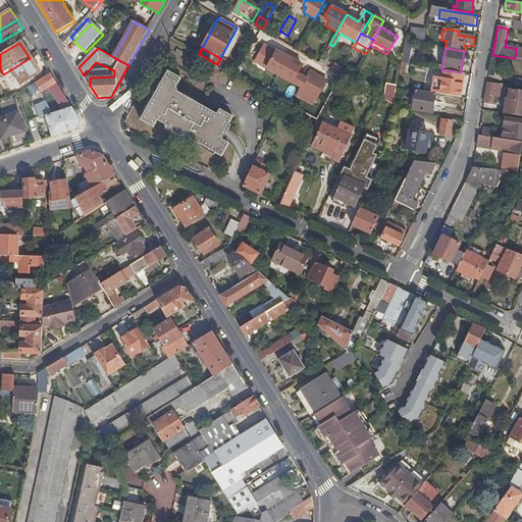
[(41,73),(32,57),(30,58),(3,74),(13,91),(41,73)]
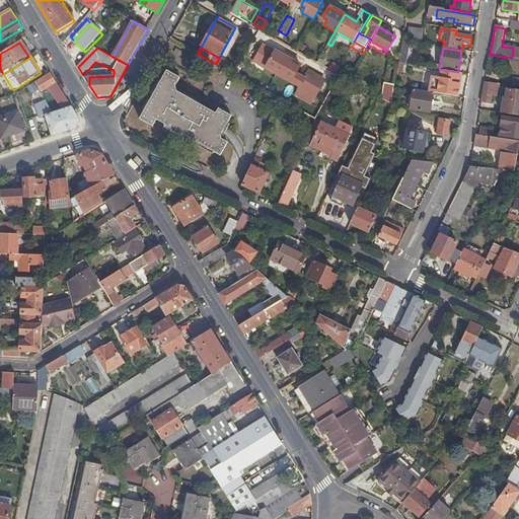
[(319,58),(316,63),(323,67),(326,62),(319,58)]
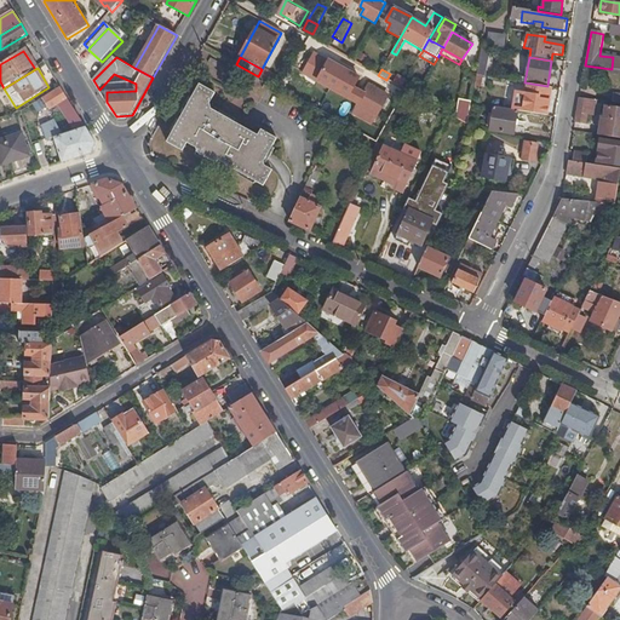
[(263,187),(271,170),(263,165),(276,138),(260,130),(257,135),(207,107),(213,93),(199,84),(166,142),(182,151),(185,143),(197,149),(196,153),(216,165),(218,160),(263,187)]
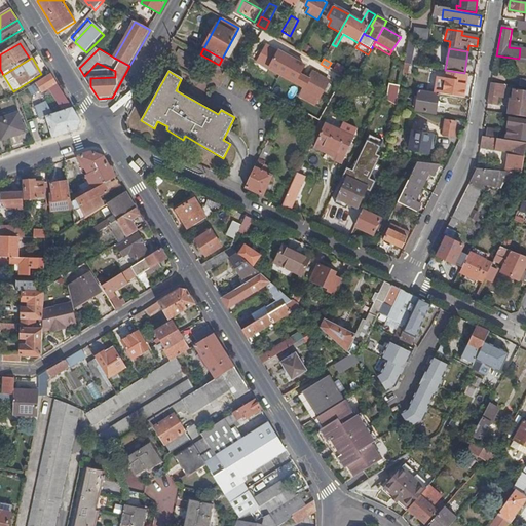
[(330,83),(313,73),(303,90),(305,91),(301,98),(316,106),(320,100),(322,101),(330,83)]
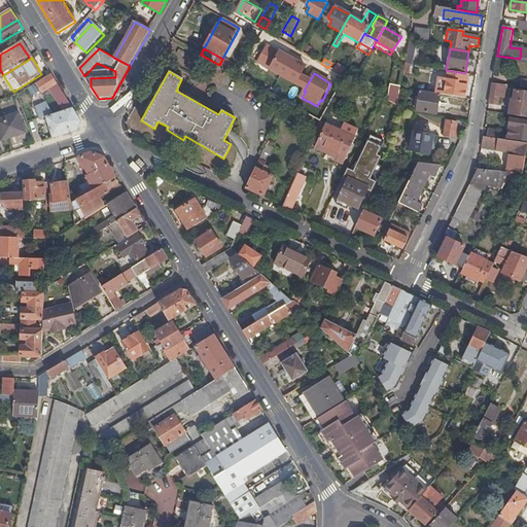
[(466,86),(468,76),(449,73),(446,89),(455,90),(455,89),(456,84),(466,86)]
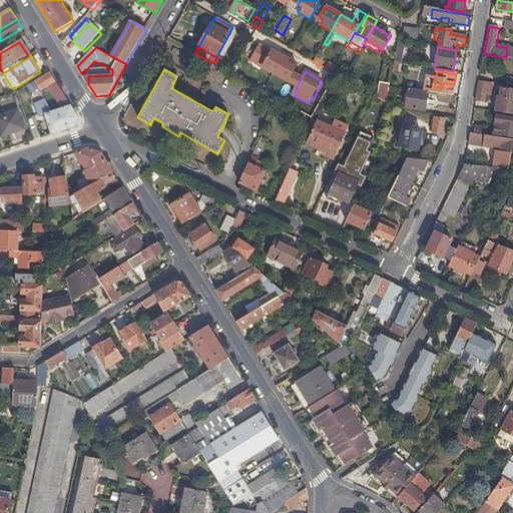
[(57,82),(52,74),(38,82),(41,89),(42,91),(50,87),(57,82)]
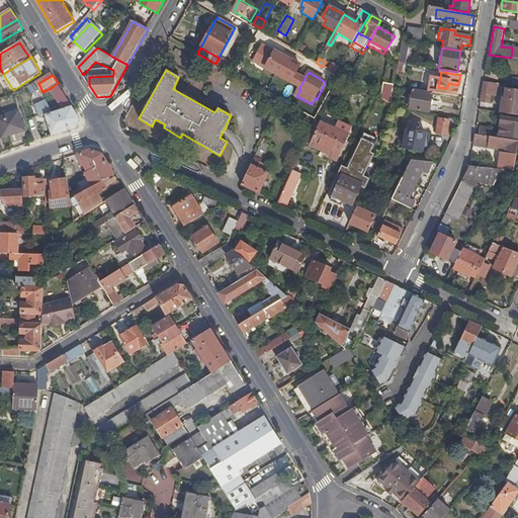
[(500,84),(485,82),(481,101),(490,103),(491,93),(499,94),(500,84)]
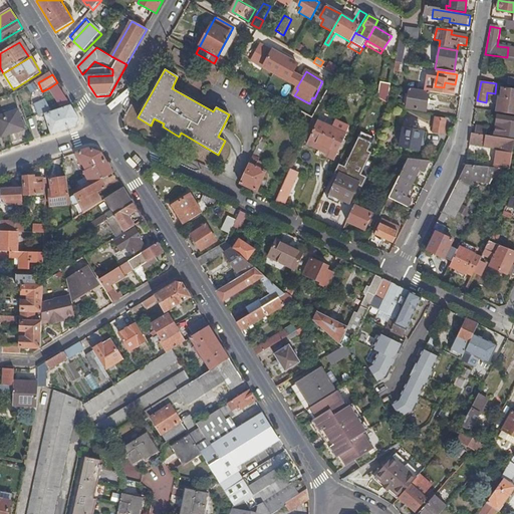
[(38,82),(29,87),(29,88),(33,94),(41,89),(38,82)]
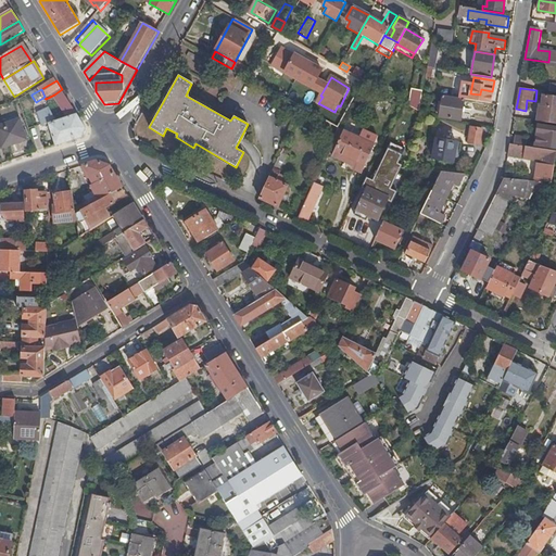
[(78,116),(62,89),(54,95),(70,118),(78,116)]
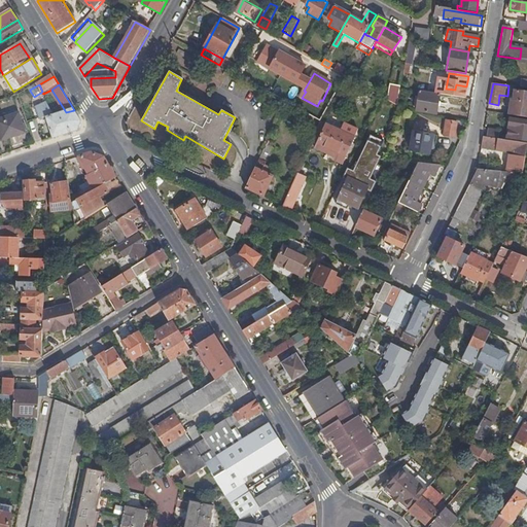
[(398,107),(400,90),(390,89),(388,102),(394,105),(398,107)]
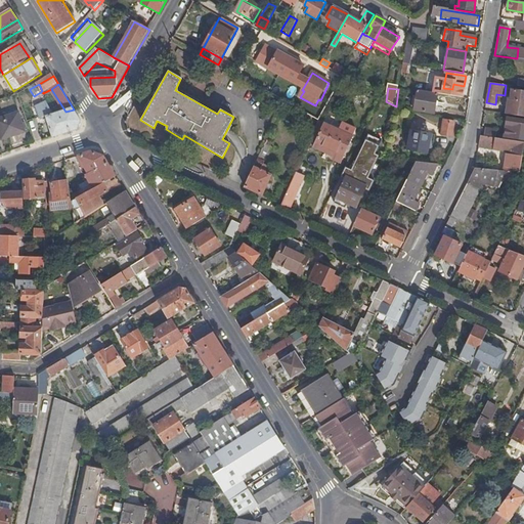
[(433,113),(437,91),(416,88),(412,108),(433,113)]
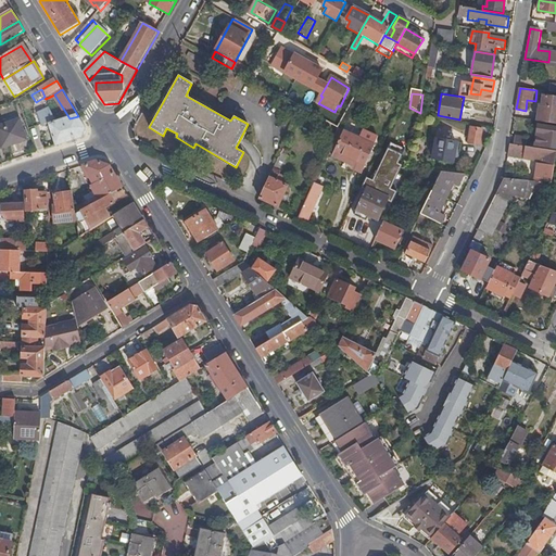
[(555,96),(542,95),(539,119),(555,122),(555,96)]
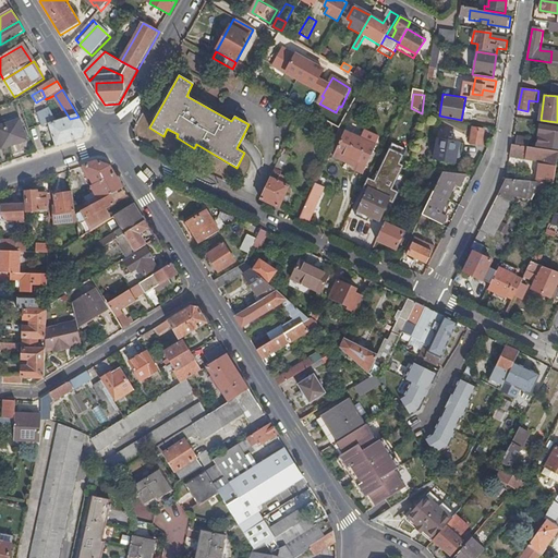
[(36,102),(32,96),(25,99),(29,106),(36,102)]
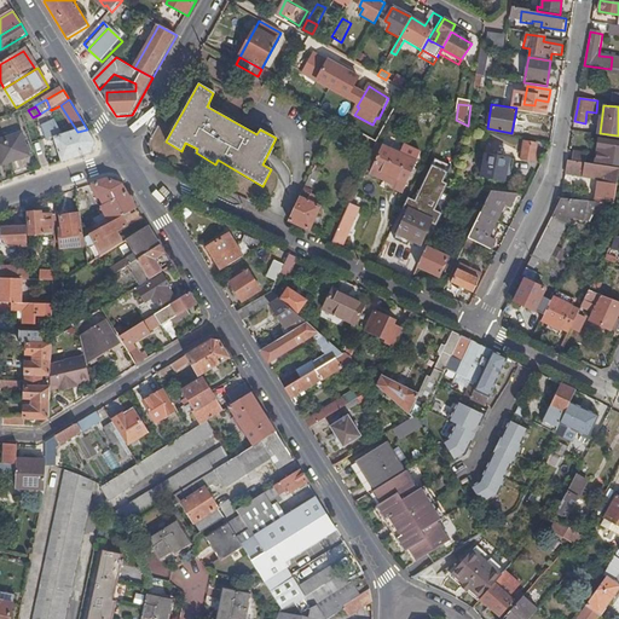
[(96,143),(87,129),(77,132),(64,137),(57,125),(42,128),(47,142),(55,139),(64,165),(93,155),(96,143)]
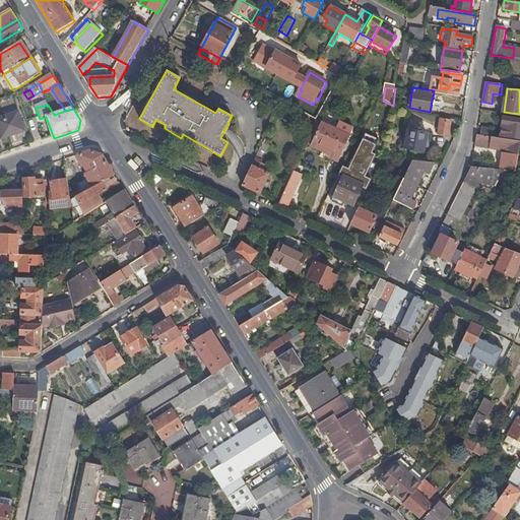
[(18,114),(0,119),(0,132),(3,140),(25,133),(18,114)]
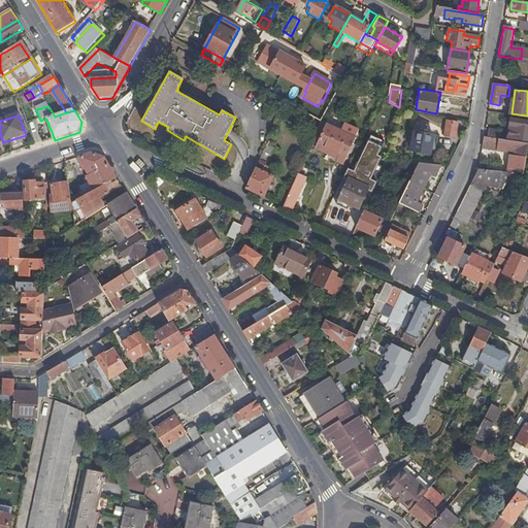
[(527,138),(527,122),(510,120),(508,139),(527,141),(527,138)]
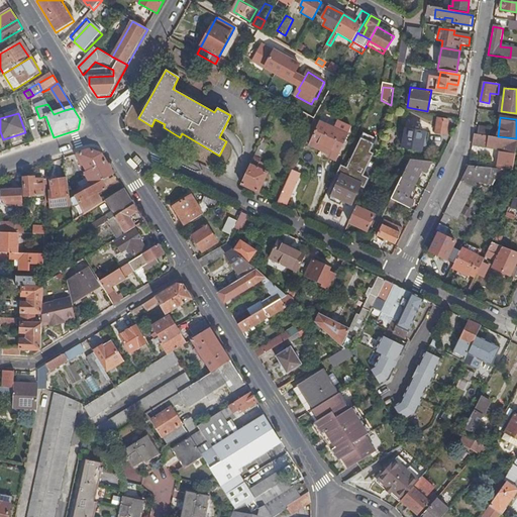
[(348,134),(320,120),(308,144),(329,154),(328,158),(335,161),(348,134)]
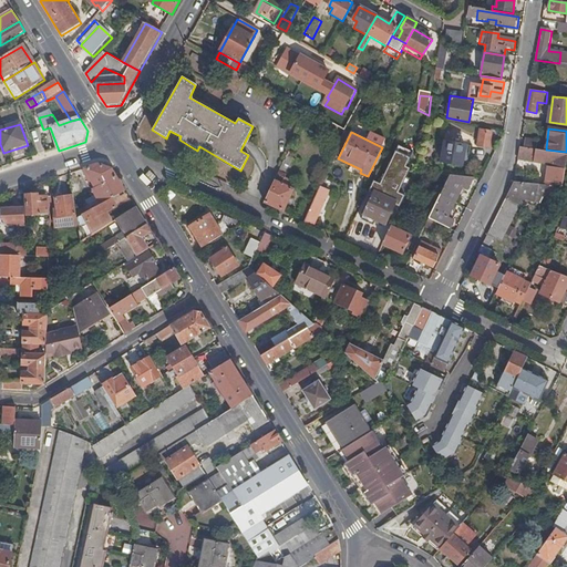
[(491,135),(480,133),(477,146),(488,148),(491,135)]
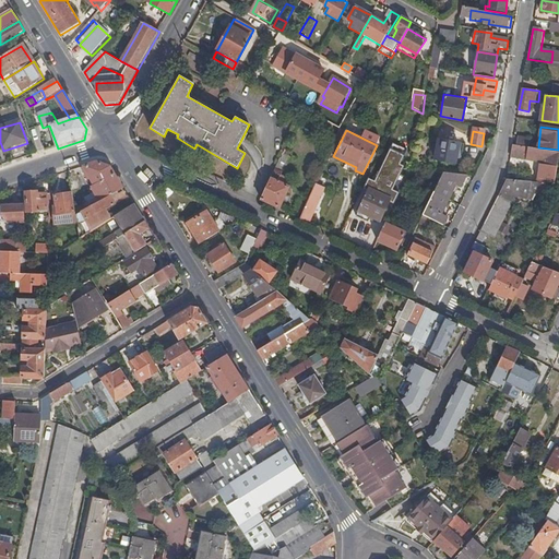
[(519,146),(530,147),(531,135),(521,134),(519,146)]
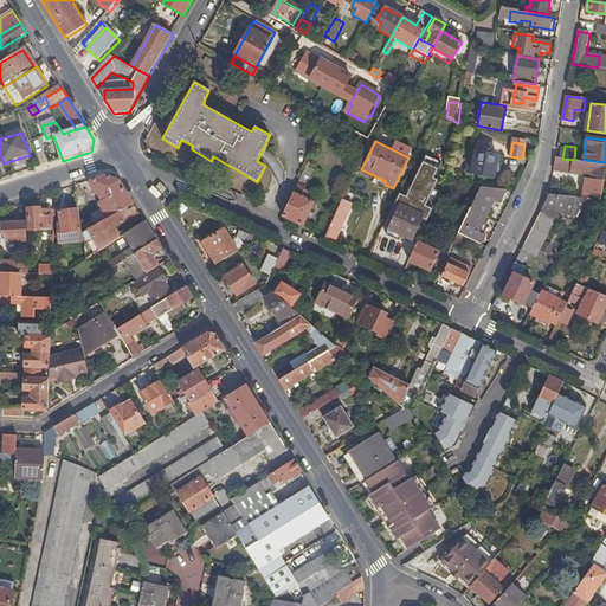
[(492,178),(496,153),(475,149),(470,174),(492,178)]
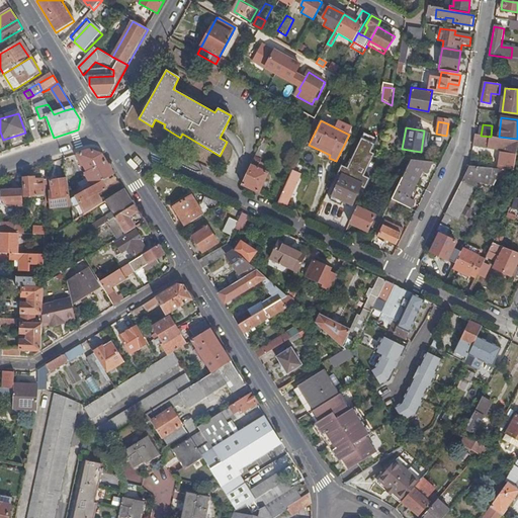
[(481,136),(476,135),(473,146),(501,150),(500,154),(503,155),(502,170),(508,170),(516,171),(517,153),(517,141),(491,137),(481,136)]
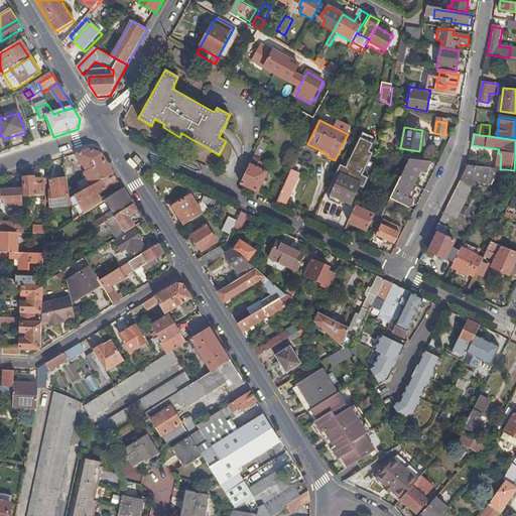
[(255,156),(262,159),(269,144),(263,141),(255,156)]
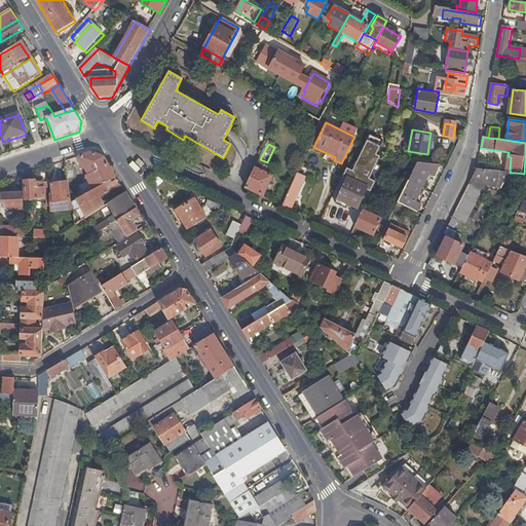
[(91,152),(78,156),(88,175),(84,178),(87,183),(79,188),(82,195),(115,176),(102,155),(91,152)]
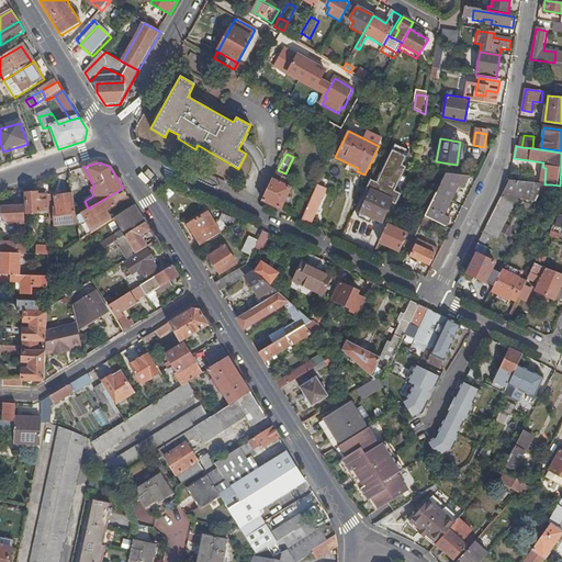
[(263,202),(282,211),(293,189),(289,188),(292,181),(283,177),(285,173),(278,170),(263,202)]
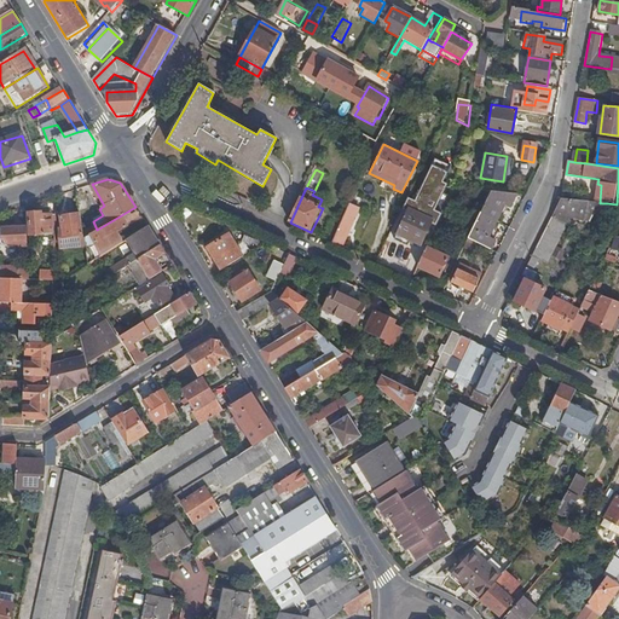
[(479,217),(496,224),(504,207),(510,210),(518,195),(491,192),(482,212),(479,217)]
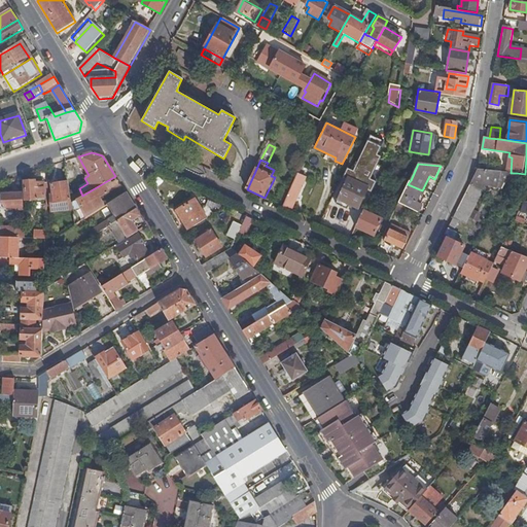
[(282,206),(291,210),(309,175),(304,173),(299,170),(289,190),(282,206)]
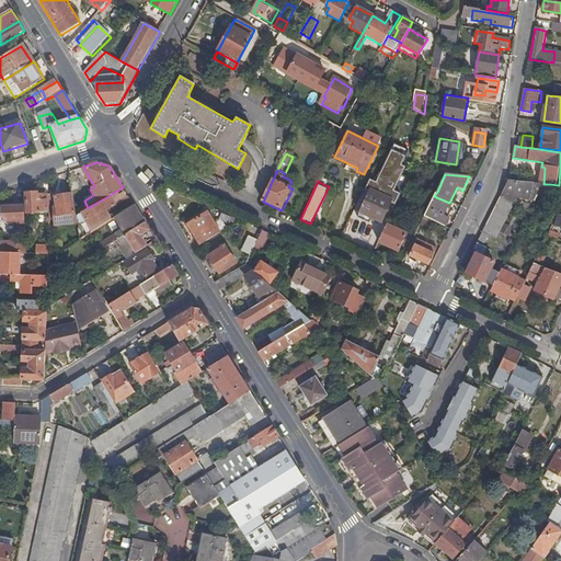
[(540,184),(510,181),(501,197),(515,204),(519,194),(530,195),(530,191),(539,192),(544,184),(540,184)]
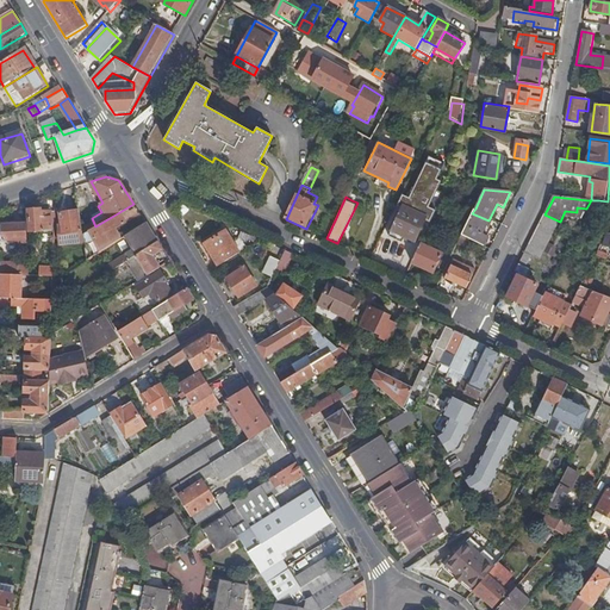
[(597,210),(598,200),(591,200),(586,209),(597,210)]
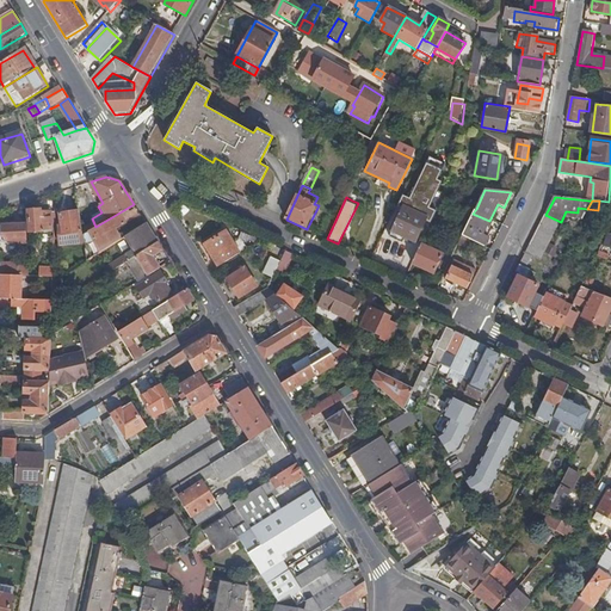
[(134,204),(96,227),(81,235),(82,242),(85,260),(118,239),(112,229),(139,214),(134,204)]
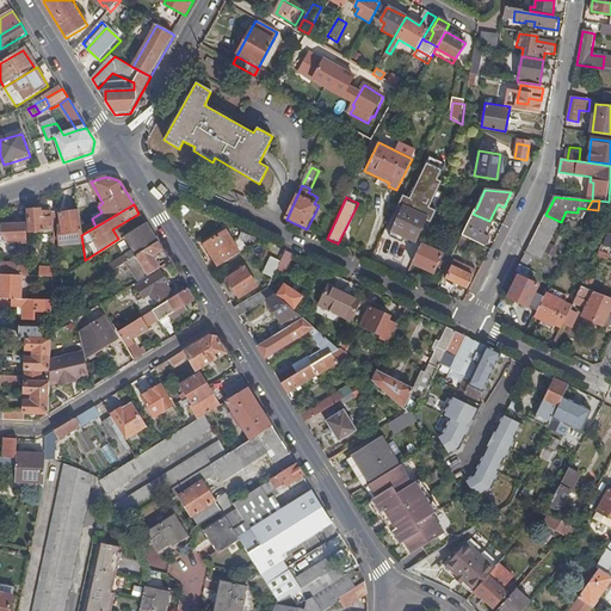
[(403,238),(415,244),(427,218),(405,209),(393,233),(403,238)]
